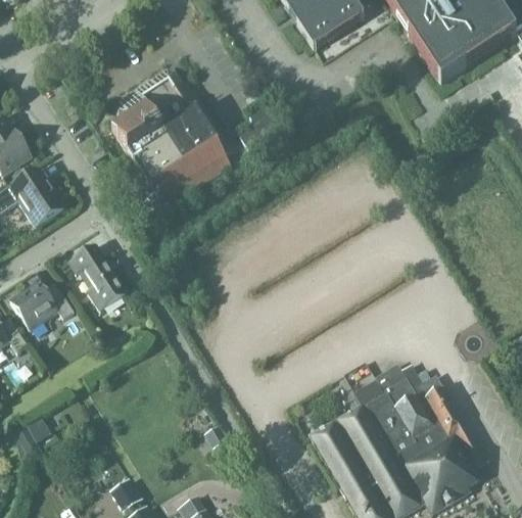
[(280,0),(314,50),(364,16),(353,0),(385,0),(441,84),(462,71),(516,35),(521,43),(521,54),(518,58),(521,64),(521,0),(280,0)]
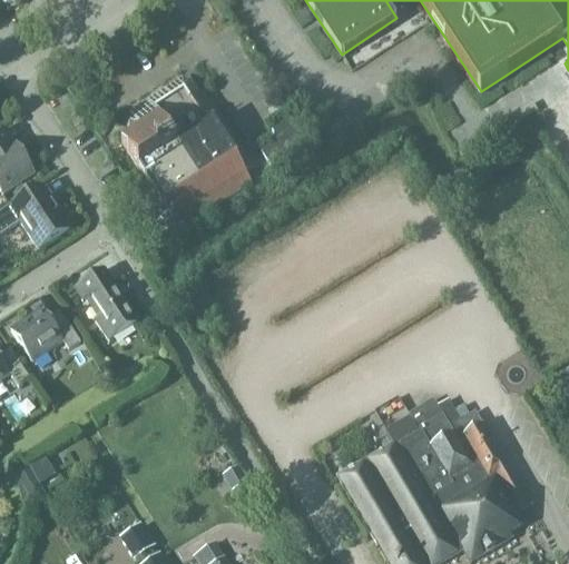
[(134,132),(121,140),(163,204),(155,209),(153,217),(159,226),(167,227),(203,204),(206,208),(252,178),(245,169),(254,164),(203,87),(198,90),(190,77),(182,76),(128,110),(136,122),(133,124),(131,130),(134,132)]
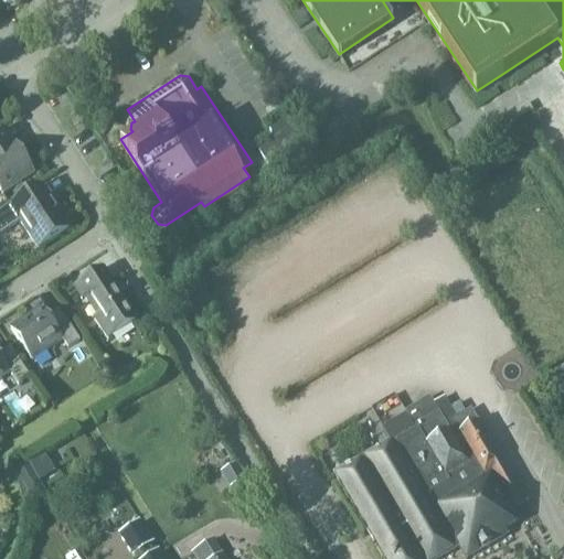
[(4,126),(0,128),(0,187),(1,190),(33,169),(4,126)]
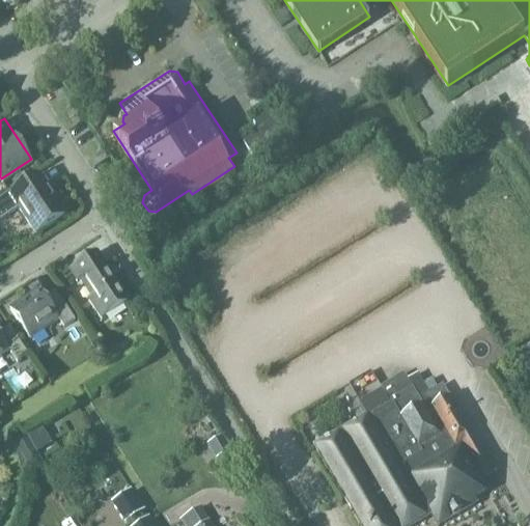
[(35,230),(65,212),(38,170),(0,194),(0,217),(20,205),(35,230)]
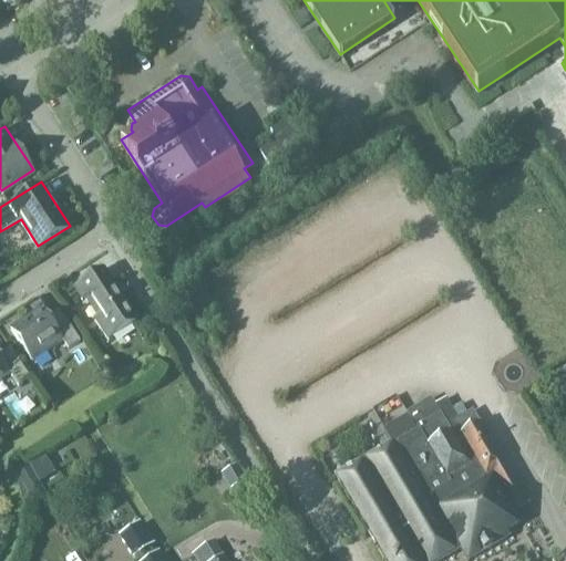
[(102,265),(73,283),(81,297),(85,293),(99,312),(94,315),(107,336),(136,318),(102,265)]
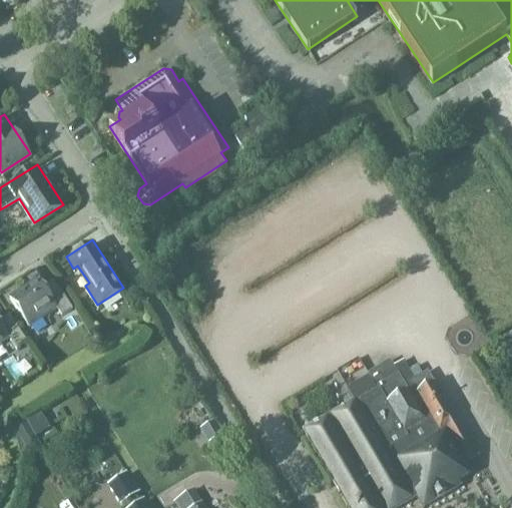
[(9,295),(28,324),(56,305),(61,313),(72,306),(53,277),(43,284),(39,278),(28,286),(27,283),(9,295)]
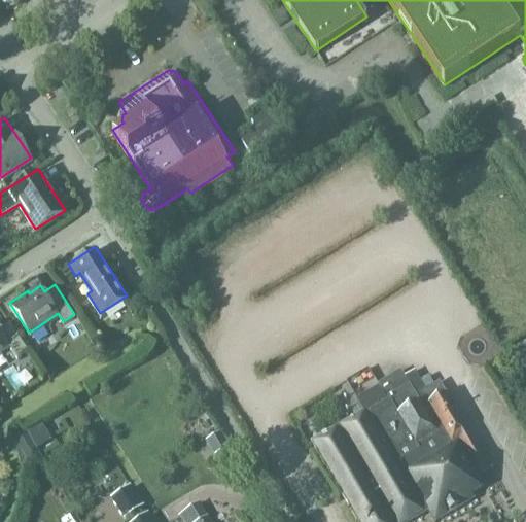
[(0,348),(8,343),(16,356),(28,348),(8,319),(0,324),(0,348)]
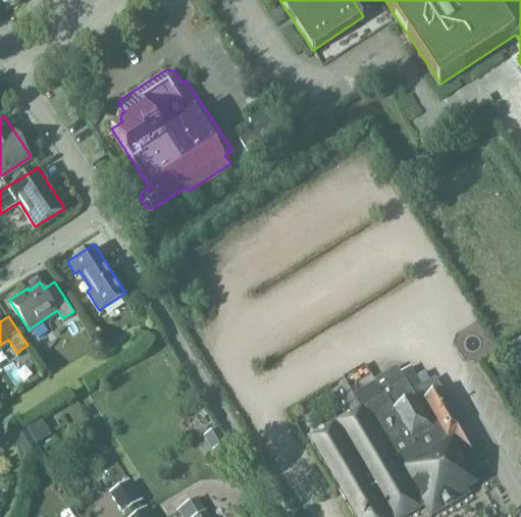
[(361,405),(309,435),(357,516),(399,516),(424,503),(430,514),(468,492),(465,487),(479,479),(473,468),(484,462),(435,375),(430,378),(422,383),(417,374),(411,364),(401,370),(398,364),(374,377),(376,379),(354,393),(361,405)]
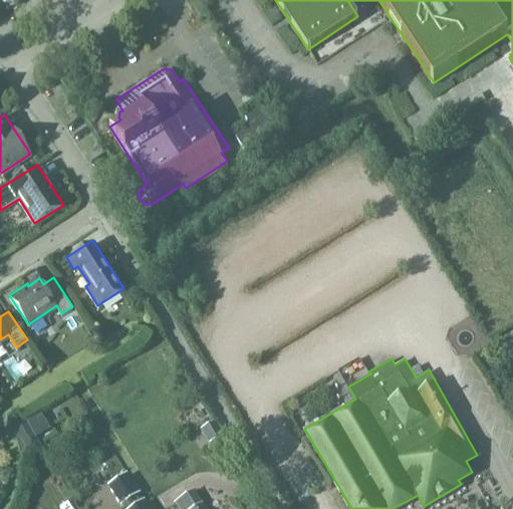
[(419,363),(411,368),(416,377),(424,372),(419,363)]
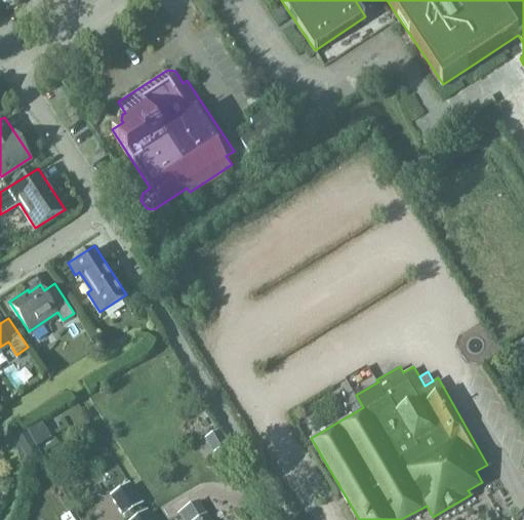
[(39,418),(26,427),(32,438),(45,429),(39,418)]
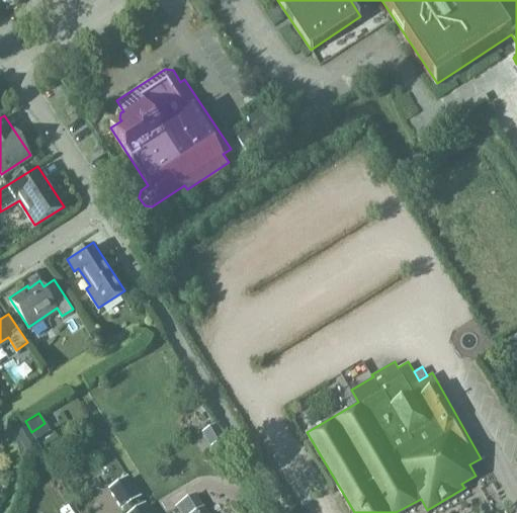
[(217,421),(202,429),(210,443),(225,435),(217,421)]
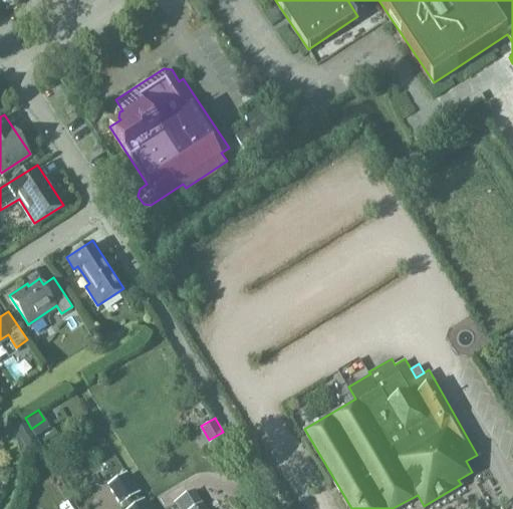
[(214,508),(212,506),(207,508),(194,486),(174,498),(180,508),(214,508)]
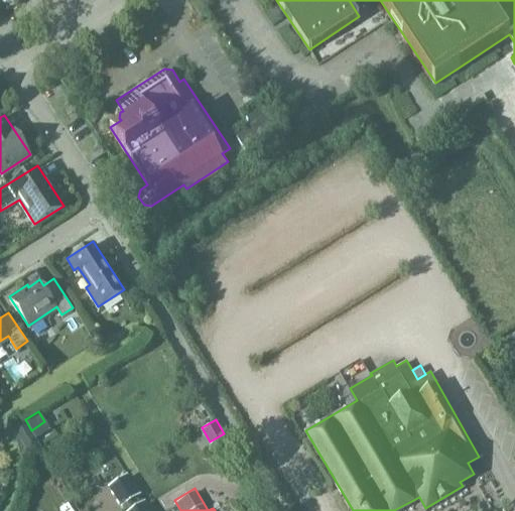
[(151,510),(144,499),(126,510),(151,510)]
